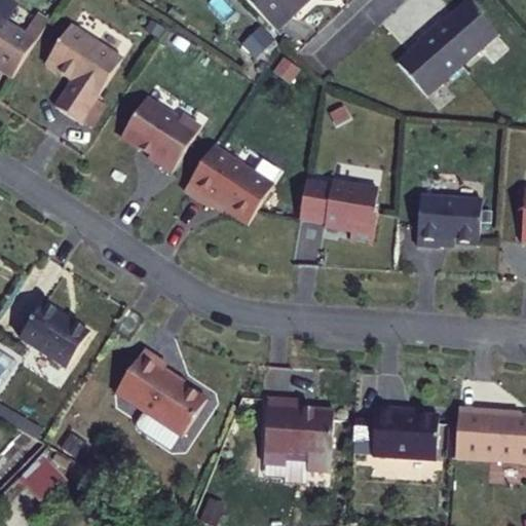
[(249,0),(270,25),(297,0),(249,0)]
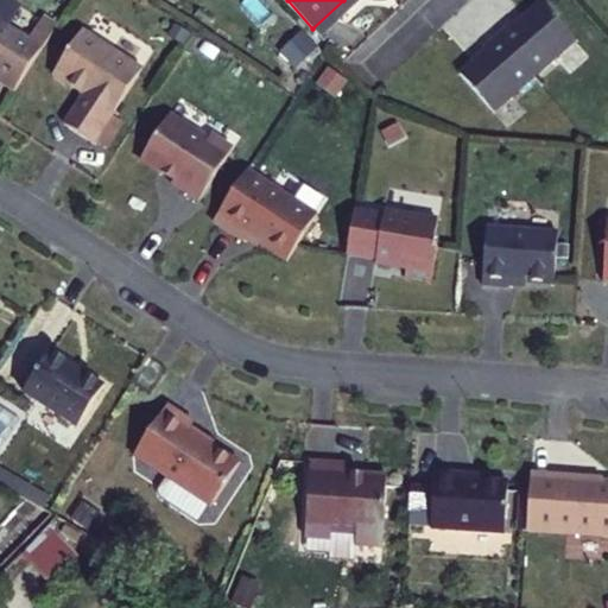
[(576,43),(543,5),(517,29),(514,26),(500,38),(534,78),(576,43)]
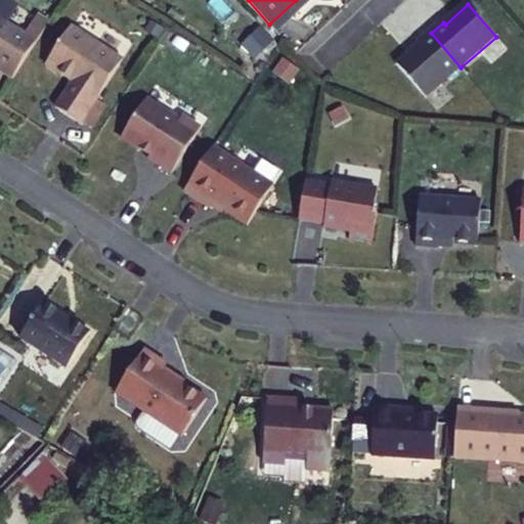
[(36,43),(49,23),(37,14),(24,35),(0,18),(0,72),(11,80),(36,43)]
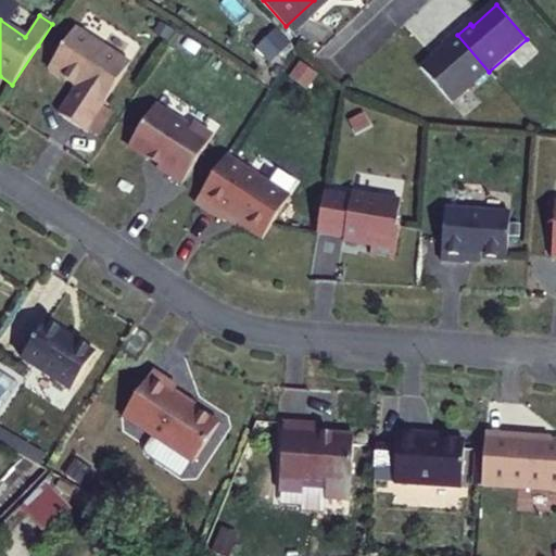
[(250,52),(262,66),(289,42),(277,28),(250,52)]
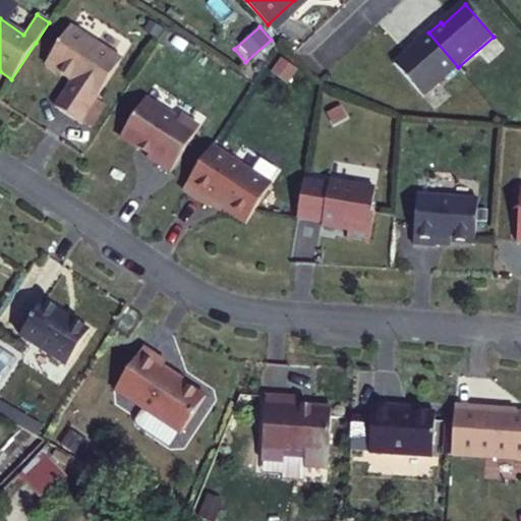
[(121,61),(70,27),(45,65),(71,82),(55,108),(79,124),(121,61)]
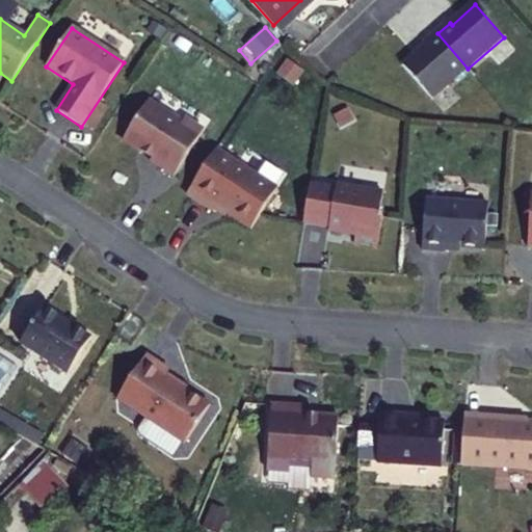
[(468,69),(437,33),(424,45),(426,47),(403,67),(432,100),(468,69)]
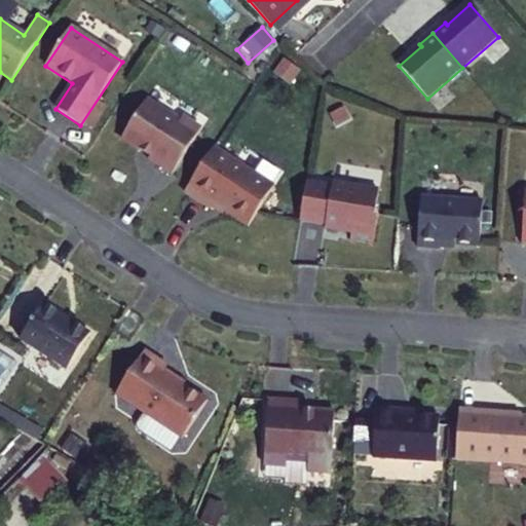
[(171,175),(201,128),(183,117),(180,121),(147,100),(123,139),(140,150),(142,150),(149,155),(150,157),(148,159),(171,175)]
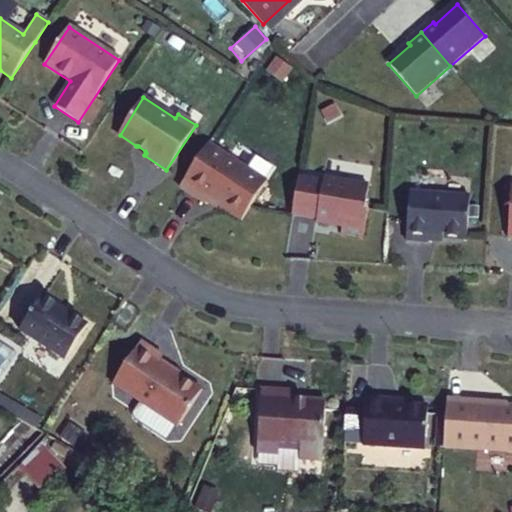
[(266,182),(207,144),(179,188),(204,204),(208,199),(241,221),(266,182)]
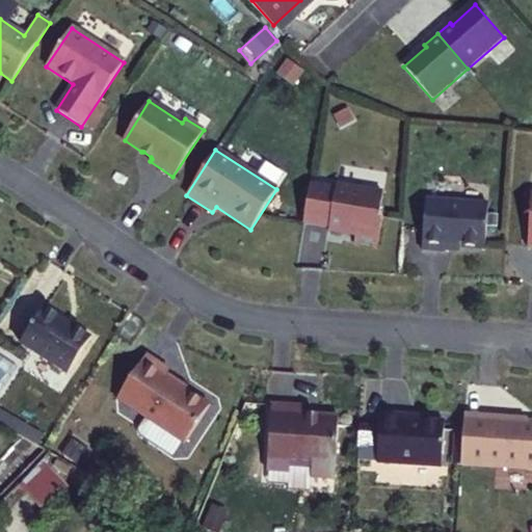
[(331,188),(310,184),(303,222),(329,228),(328,231),(342,233),(344,231),(355,233),(353,243),(377,247),(382,216),(379,215),(382,192),(333,184),(331,188)]
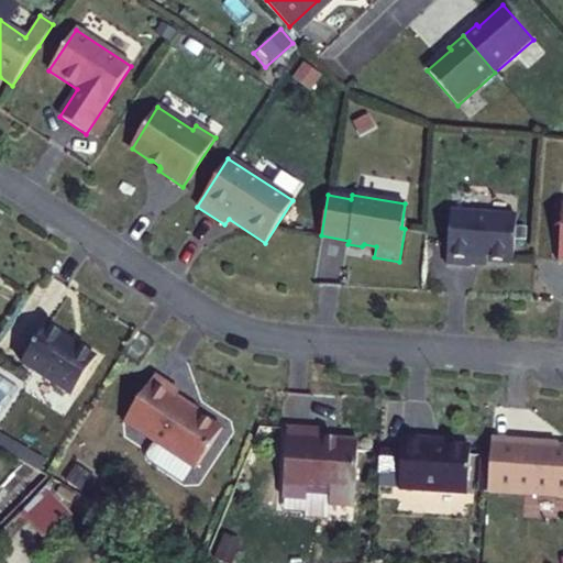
[(512,263),(516,217),(450,211),(446,265),(471,267),(472,261),(512,263)]
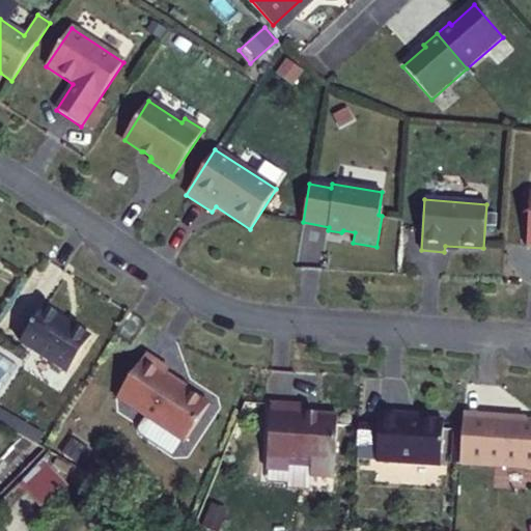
[(66,372),(90,337),(72,325),(71,326),(61,319),(62,318),(45,306),(21,341),(66,372)]
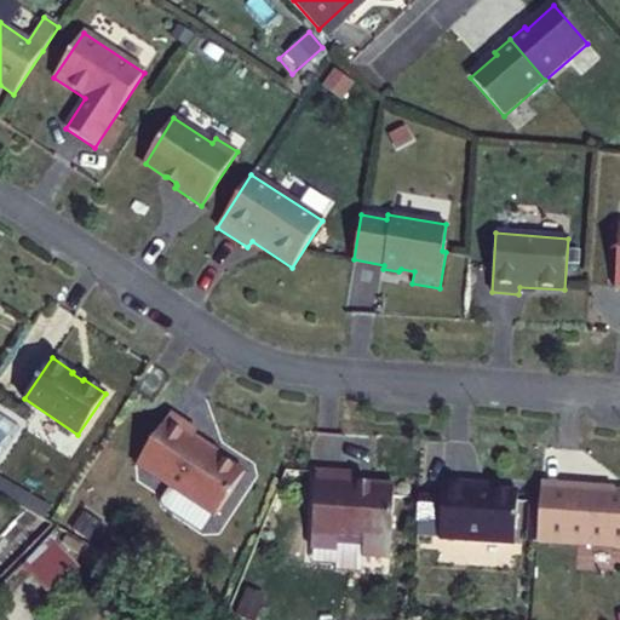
[(195,430),(168,412),(135,463),(214,516),(244,472),(190,437),(195,430)]
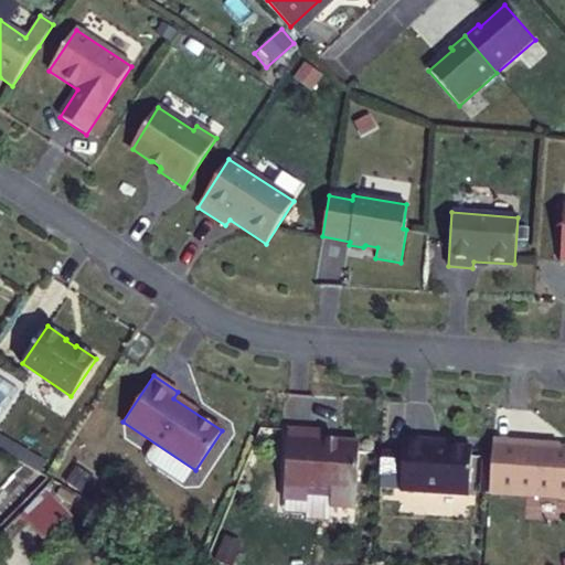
[(354,508),(359,443),(322,439),(322,432),(288,429),(284,499),(307,500),(308,493),(331,494),(330,505),(354,508)]
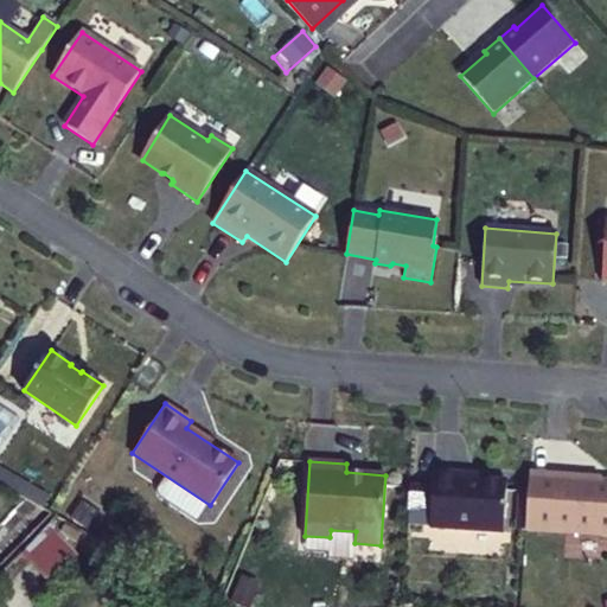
[(432,487),(430,511),(429,526),(503,532),(506,481),(459,479),(459,473),(433,472),(432,487)]
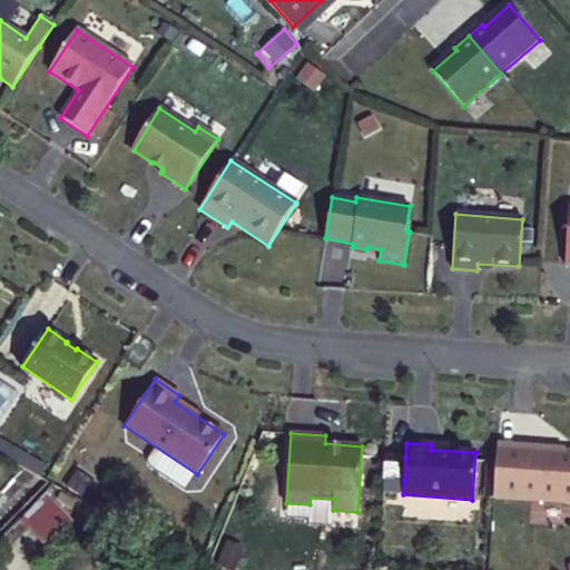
[(531,446),(498,444),(494,498),(569,501),(569,452),(530,450),(531,446)]
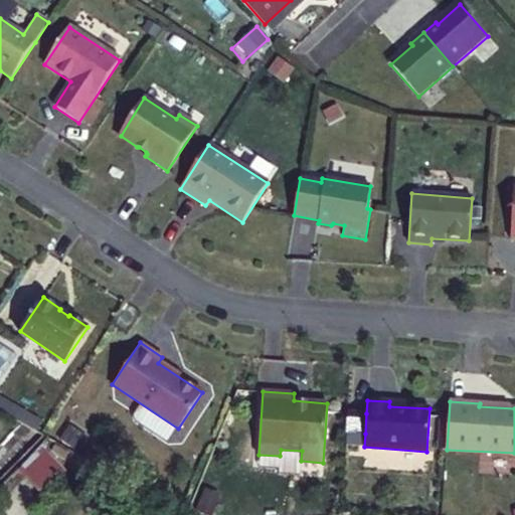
[(346,432),(365,434),(366,413),(347,412),(346,432)]
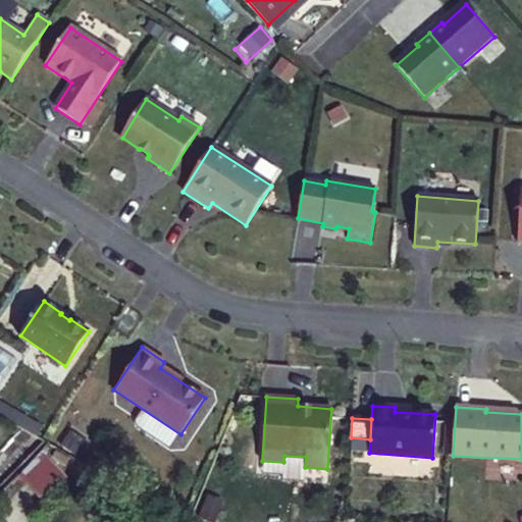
[(56,452),(34,473),(44,484),(67,463),(56,452)]
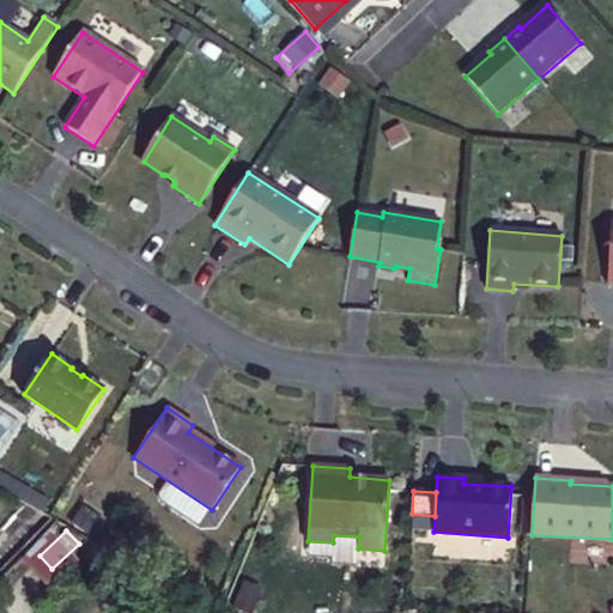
[(250,612),(261,587),(243,580),(234,607),(249,612),(250,612)]
